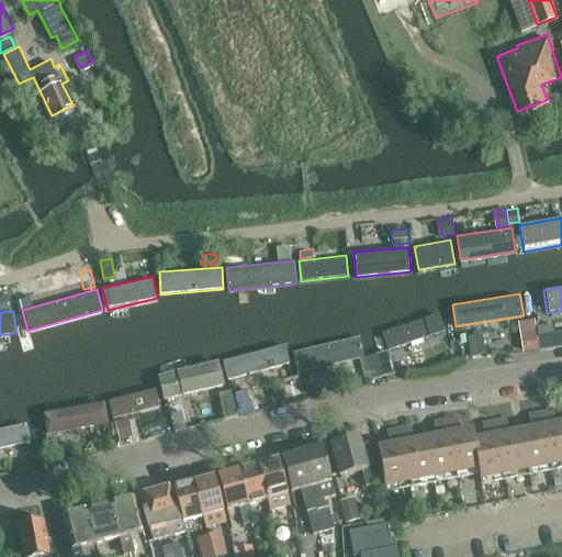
[(440,312),(382,330),(388,348),(446,331),(440,312)]
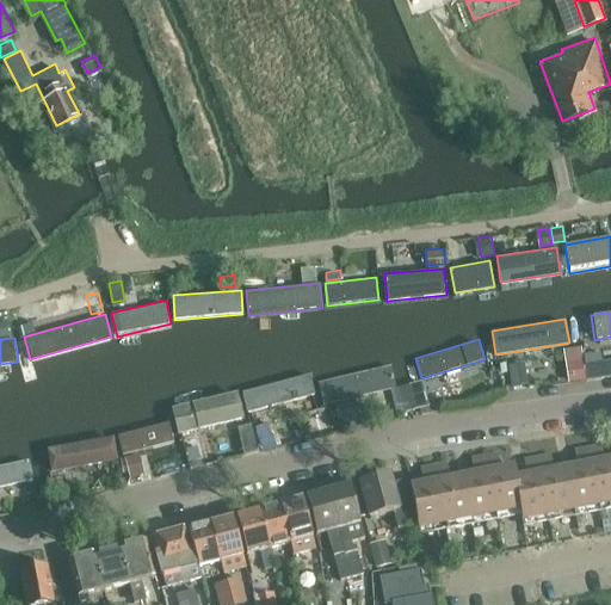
[(582,346),(587,375),(603,372),(598,344),(582,346)]
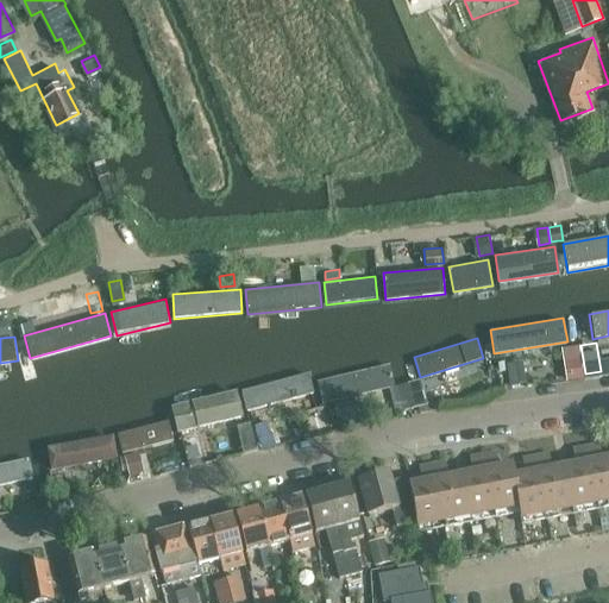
[(579,357),(565,358),(567,376),(582,374),(579,357)]
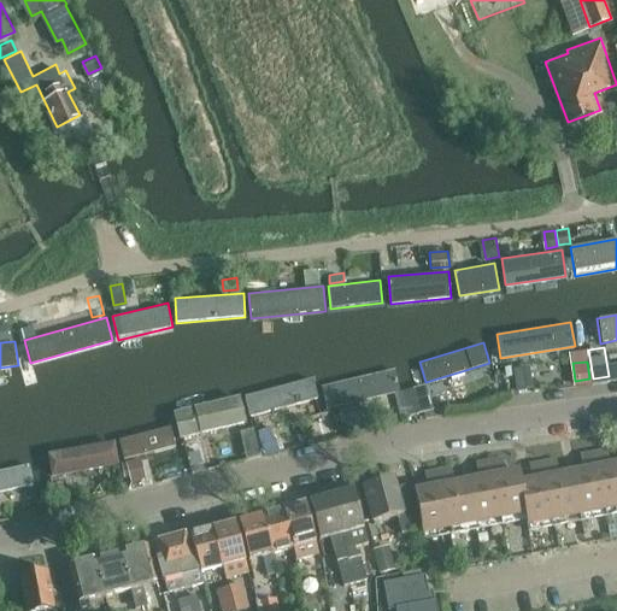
[(515,366),(518,386),(532,383),(529,364),(515,366)]
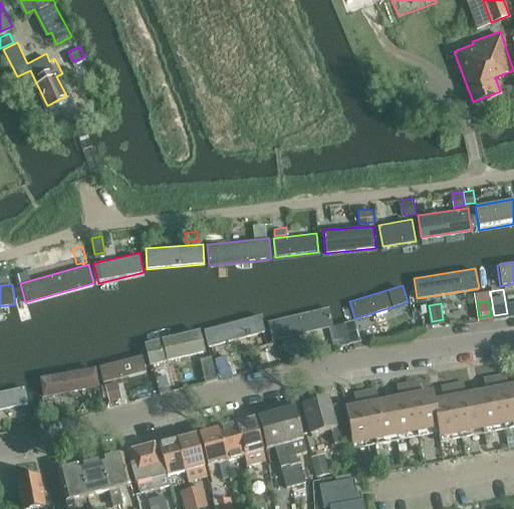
[(334,323),(329,305),(268,322),(273,340),(334,323)]
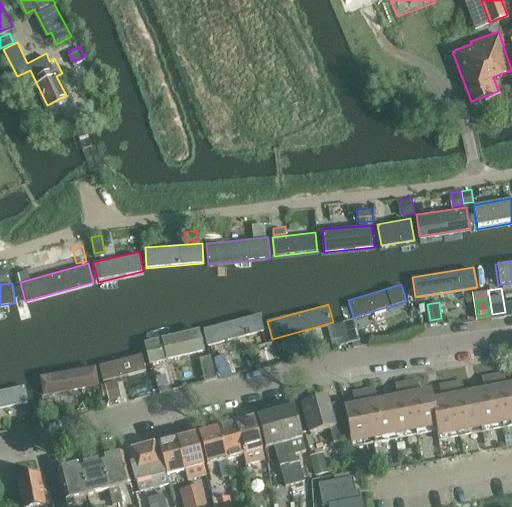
[(258,312),(203,327),(208,343),(263,328),(258,312)]
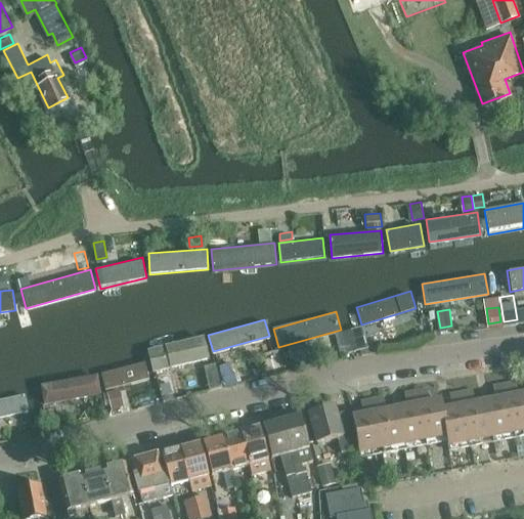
[(363,326),(335,332),(340,352),(367,345),(363,326)]
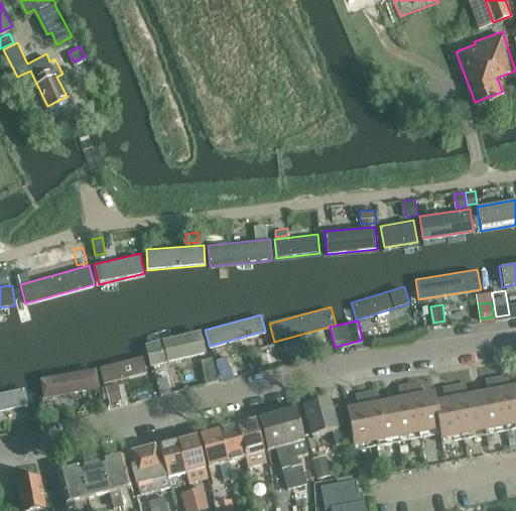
[(201,331),(143,344),(149,367),(206,353),(201,331)]
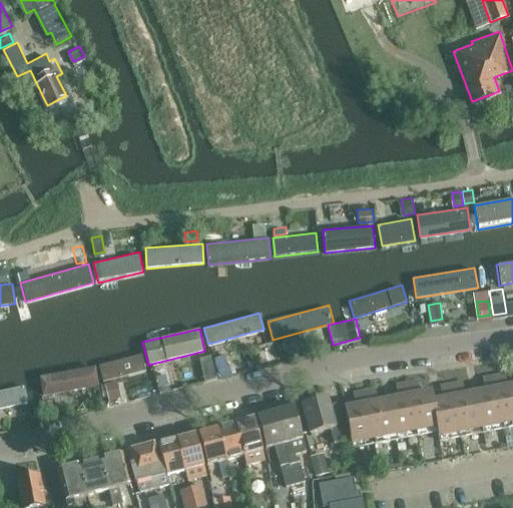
[(200,355),(205,376),(216,373),(210,353),(207,353),(200,355)]
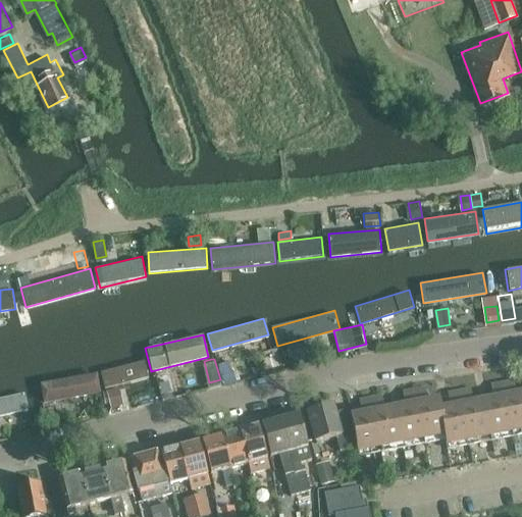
[(144,360),(100,370),(105,389),(149,378),(144,360)]
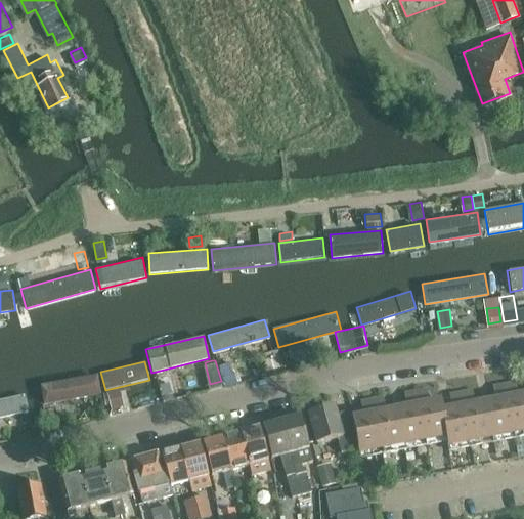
[(97,374),(39,384),(42,403),(100,394),(97,374)]
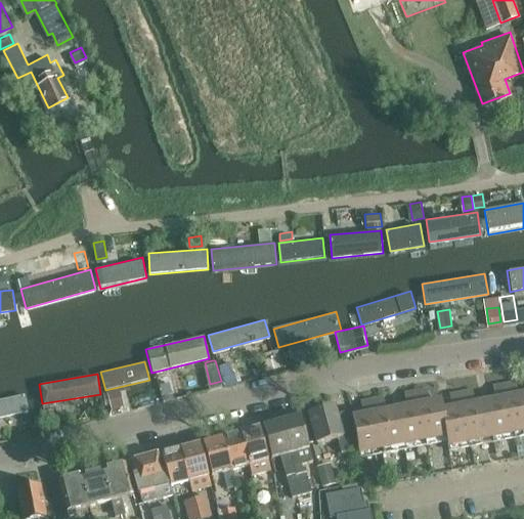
[(516,378),(508,379),(510,388),(517,387),(516,378)]
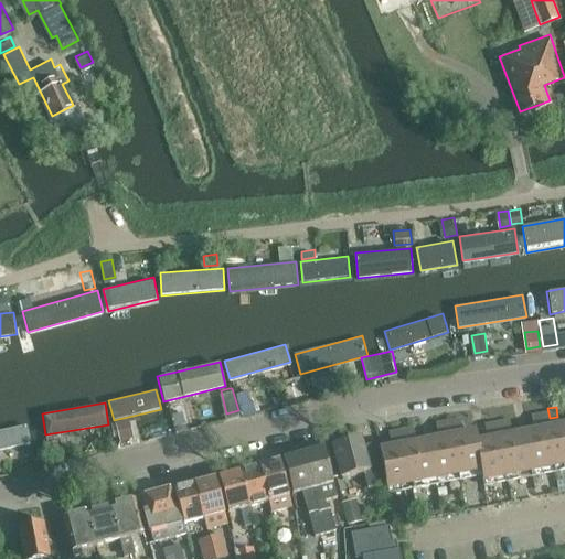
[(547,408),(540,410),(541,420),(550,418),(547,408)]
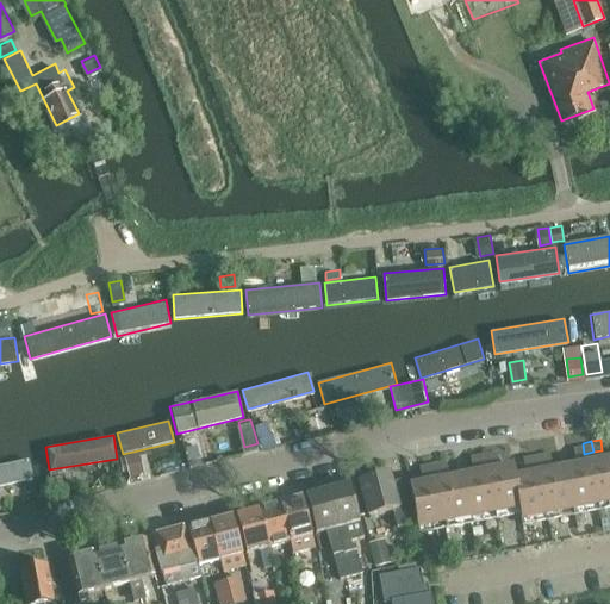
[(584,454),(583,443),(573,444),(576,455),(584,454)]
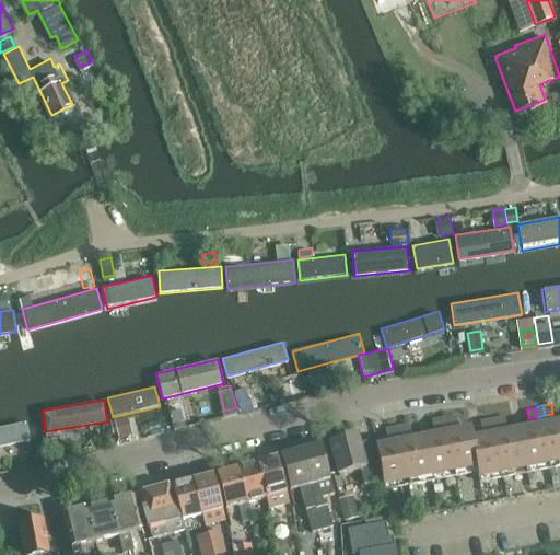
[(456,412),(447,413),(450,423),(458,421),(456,412)]
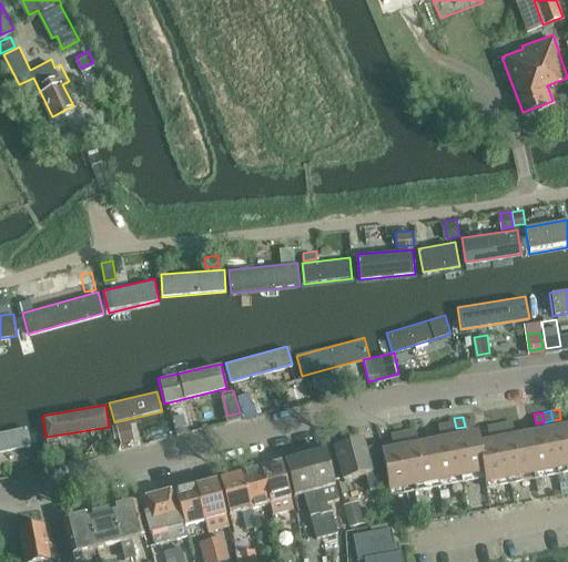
[(454,418),(446,420),(448,430),(456,428),(454,418)]
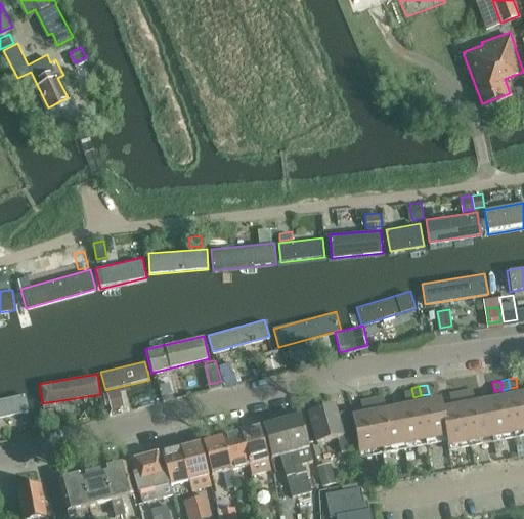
[(472,386),(465,387),(466,397),(474,395),(472,386)]
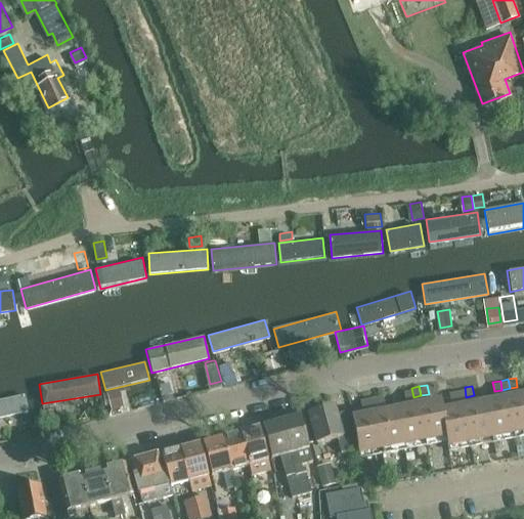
[(465,387),(456,389),(459,398),(466,397),(465,387)]
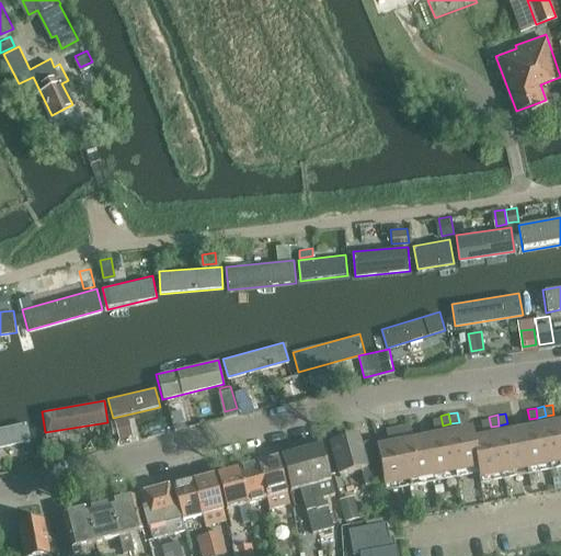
[(116,418),(119,433),(127,432),(124,416),(116,418)]
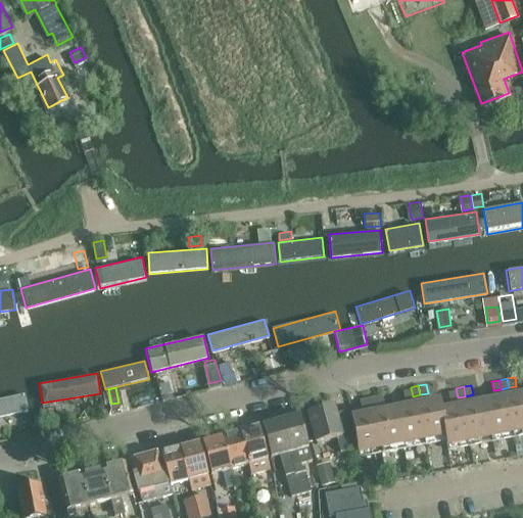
[(413,396),(411,387),(402,388),(405,397),(413,396)]
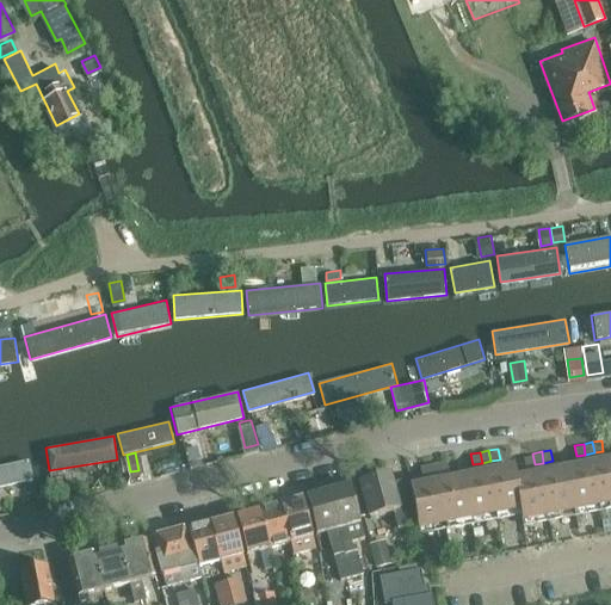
[(535,464),(532,454),(524,455),(526,465),(535,464)]
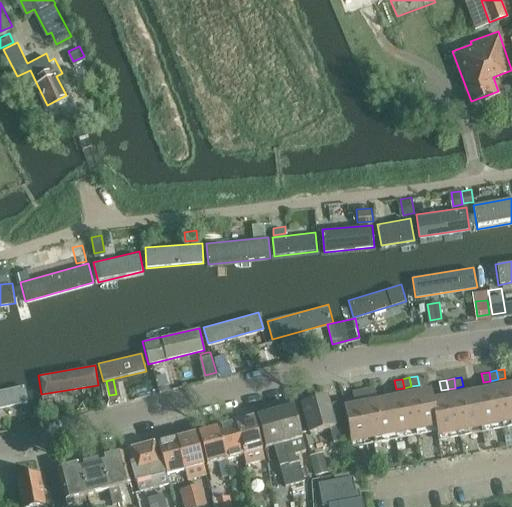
[(511,418),(511,381),(496,385),(503,420),(511,418)]
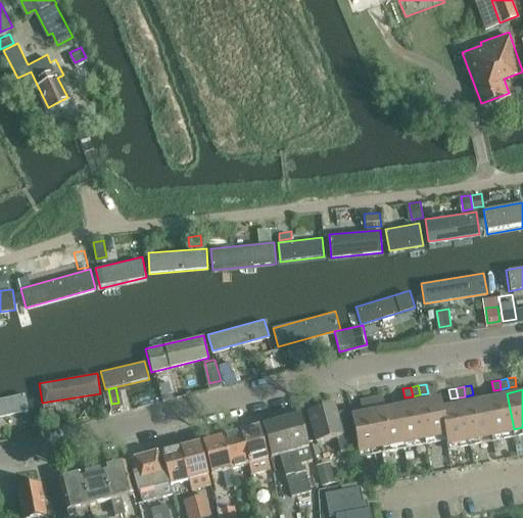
[(25,390),(0,395),(0,414),(29,408),(25,390)]
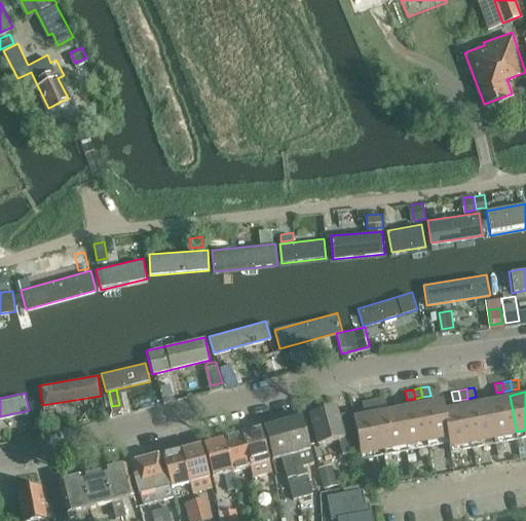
[(384,395),(377,396),(379,406),(386,404),(384,395)]
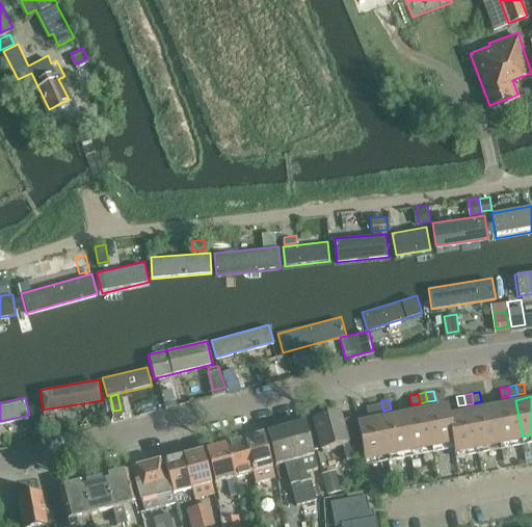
[(381,400),(374,402),(375,412),(383,411),(381,400)]
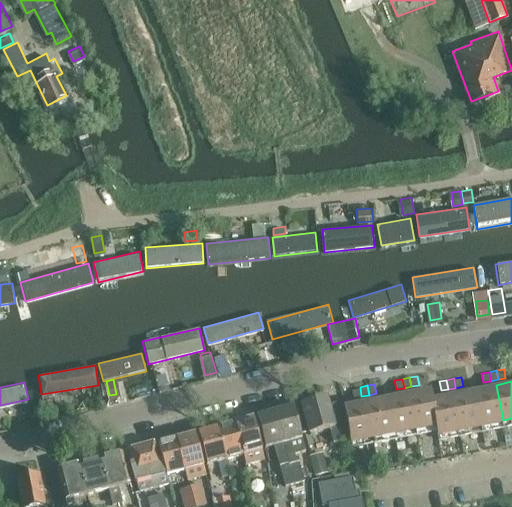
[(503,420),(496,385),(475,389),(481,424),(503,420)]
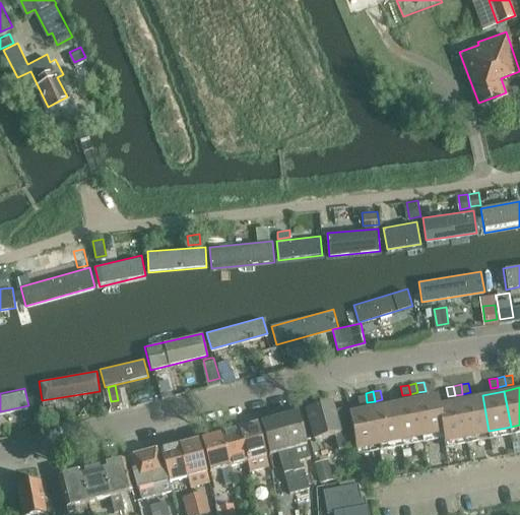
[(367,402),(366,393),(358,394),(360,404),(367,402)]
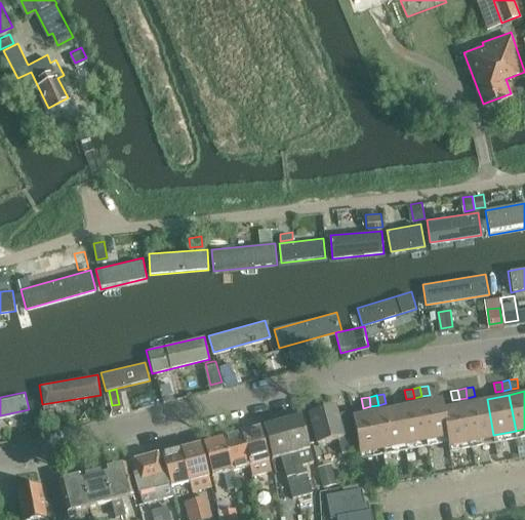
[(472,439),(465,403),(444,407),(442,397),(441,398),(449,444),(472,439)]
